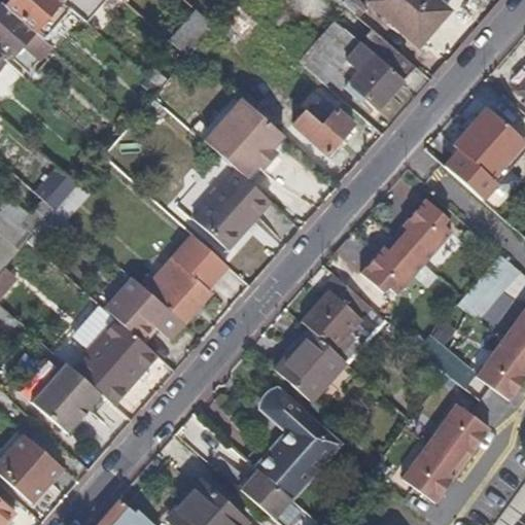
[(10,0),(6,5),(35,31),(39,27),(42,30),(54,20),(48,15),(62,0),(10,0)]
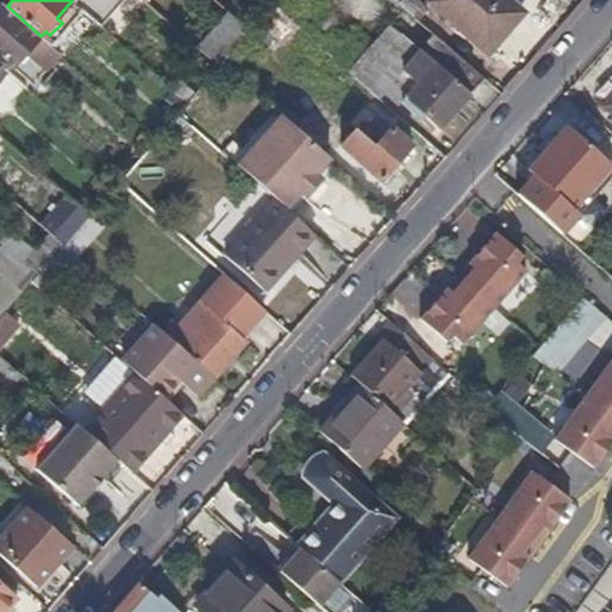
[(81,9),(72,0),(57,18),(63,23),(49,35),(46,31),(41,36),(51,43),(81,9)]
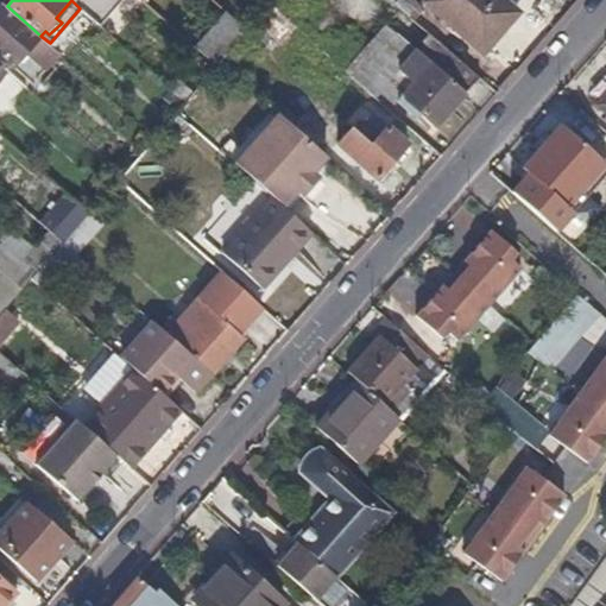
[(71,0),(80,8),(99,24),(109,12),(106,7),(112,0),(71,0)]
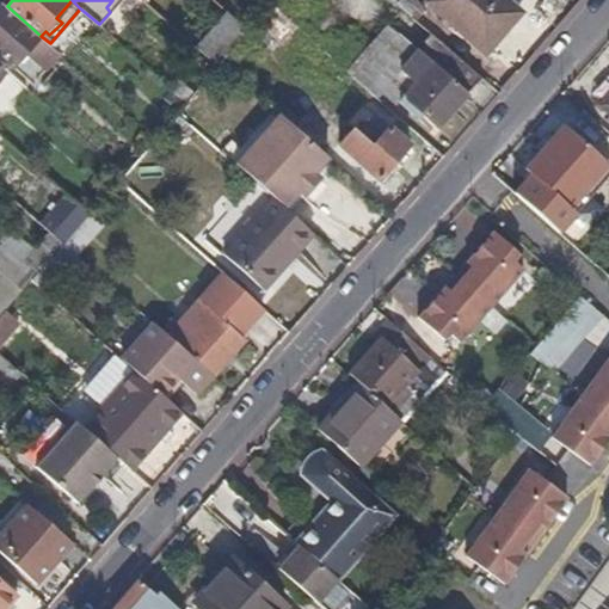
[(112,0),(106,7),(110,12),(120,0),(112,0)]
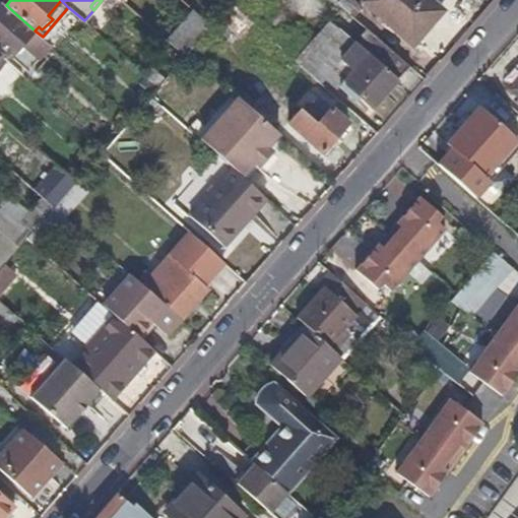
[(365,0),(365,1),(413,44),(424,31),(387,0),(365,0)]
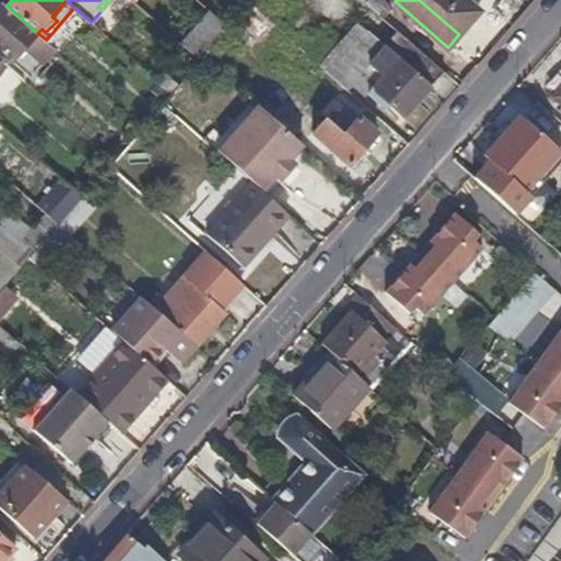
[(419,0),(459,34),(475,17),(454,0),(419,0)]
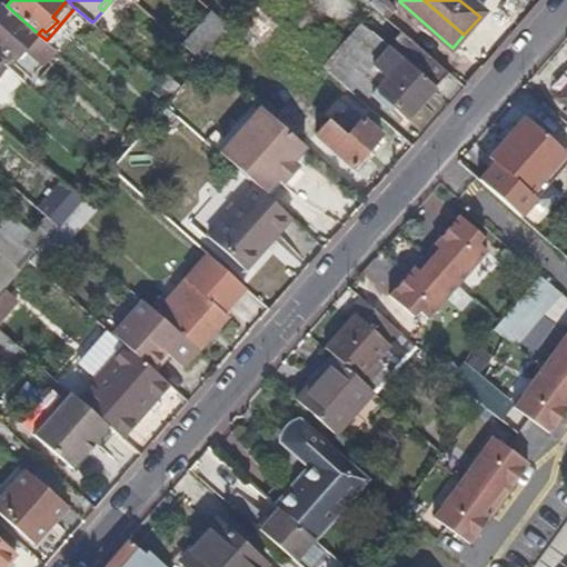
[(2,1),(0,3),(0,51),(12,62),(26,48),(43,63),(57,49),(47,40),(38,33),(7,6),(2,1)]
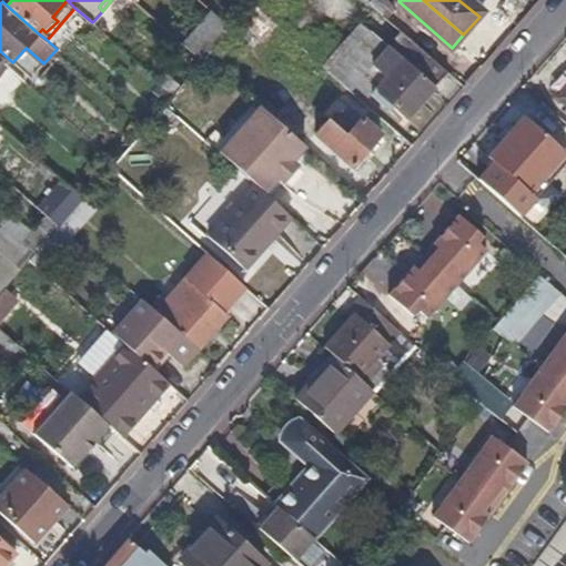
[(233,28),(212,9),(183,42),(204,61),(206,58),(233,28)]
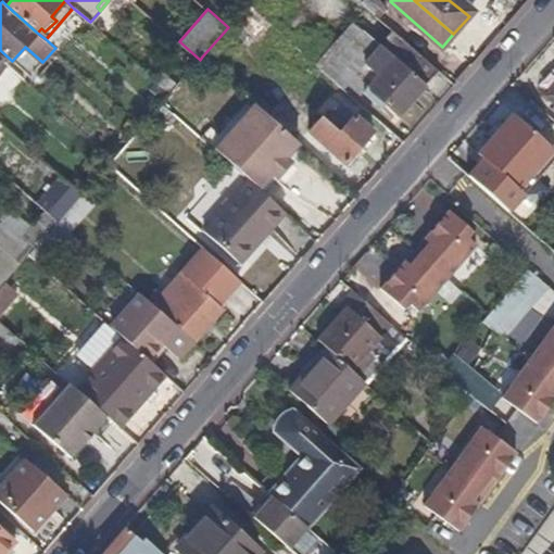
[(376,13),(363,26),(427,83),(440,68),(376,13)]
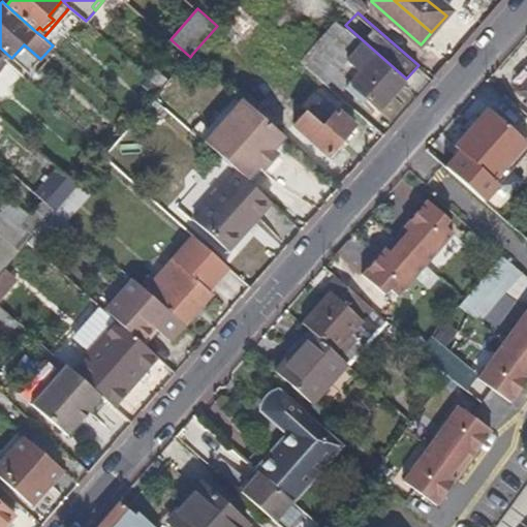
[(345,25),(337,18),(301,59),(309,67),(345,25)]
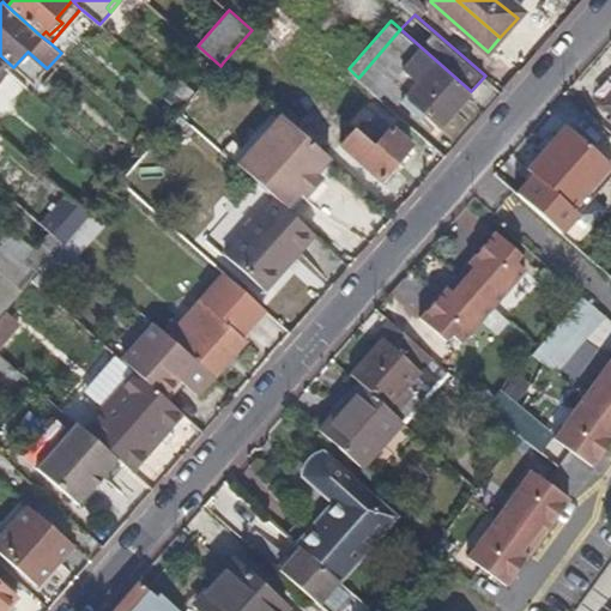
[(471,91),(400,29),(358,78),(379,95),(386,88),(422,120),(425,115),(437,127),(471,91)]
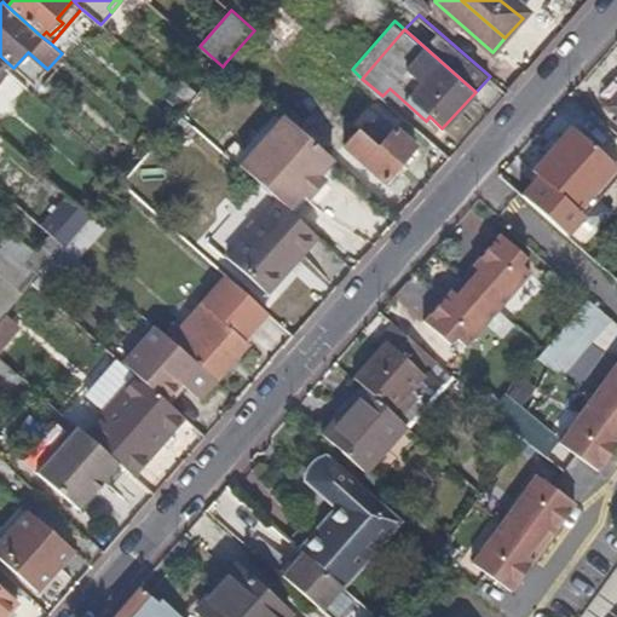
[(284,115),(240,166),(290,208),(334,159),(284,115)]
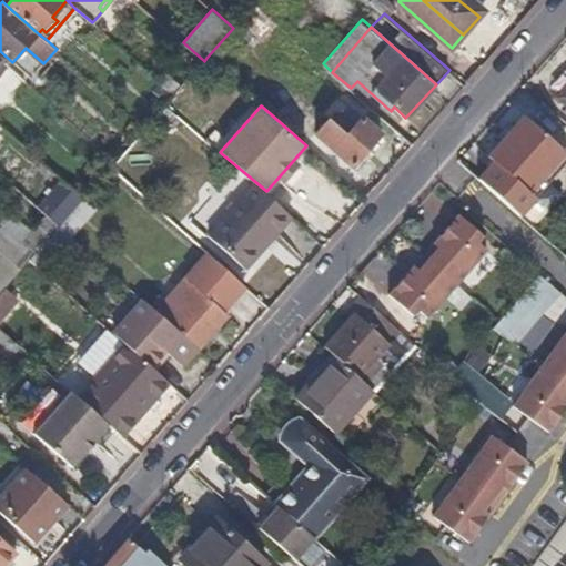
[(331,119),(306,145),(343,177),(382,132),(353,108),(337,125),(331,119)]
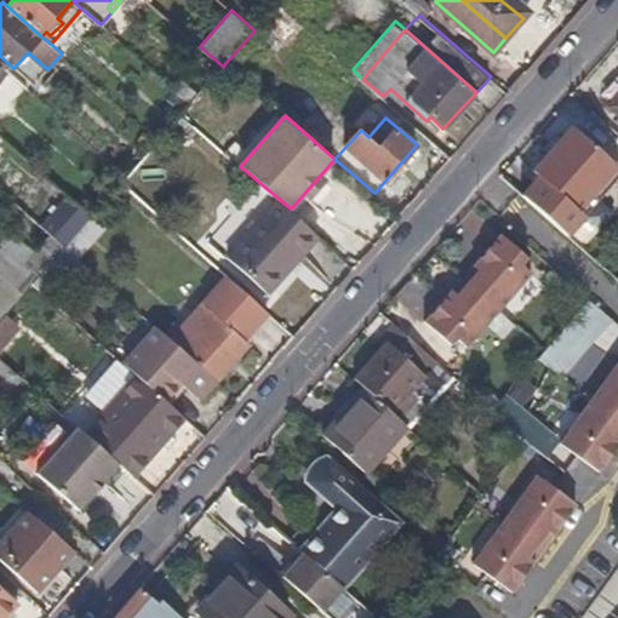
[(537,173),(521,190),(600,262),(617,240),(617,202),(584,173),(604,153),(572,125),(533,170),(537,173)]
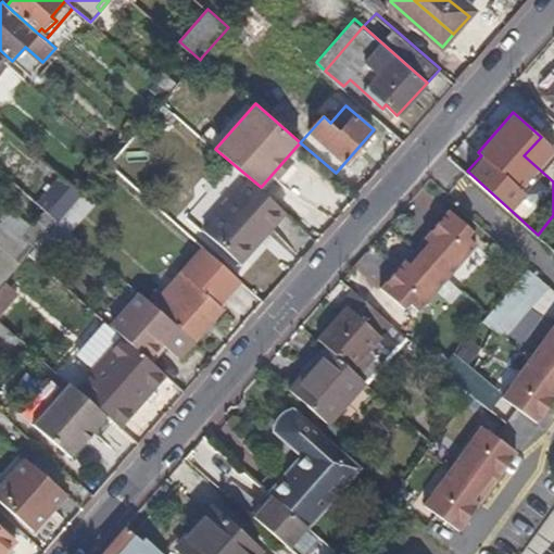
[(287,212),(249,179),(204,229),(242,263),(287,212)]
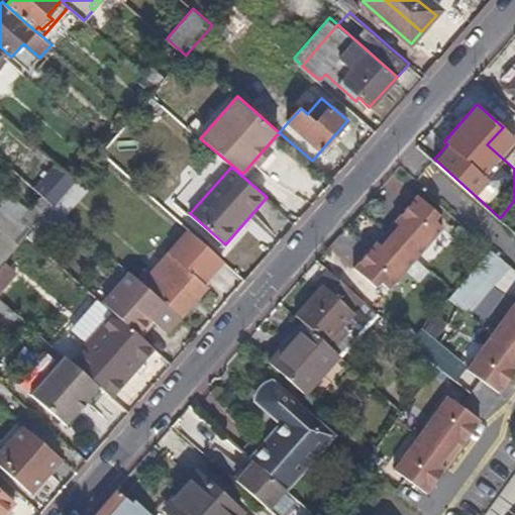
[(86,188),(77,179),(55,205),(64,213),(86,188)]
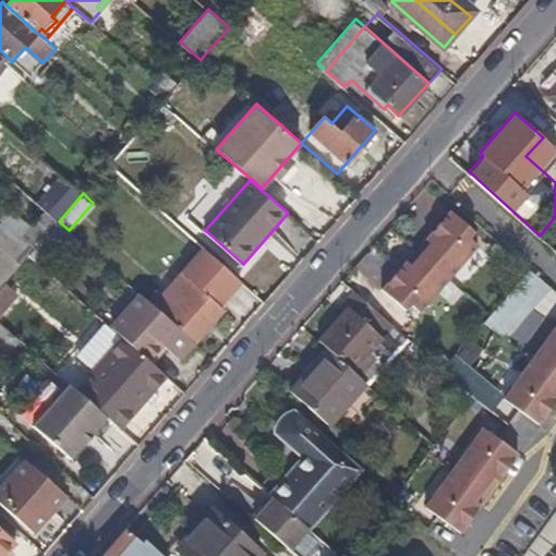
[(8,208),(0,217),(0,244),(1,246),(22,264),(29,254),(45,237),(59,221),(47,210),(32,229),(8,208)]
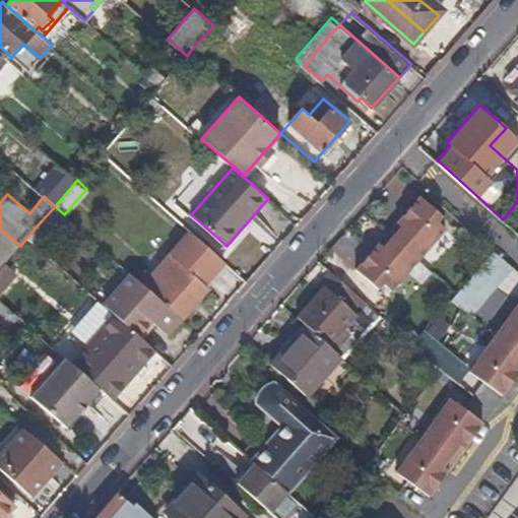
[(384,246),(380,242),(357,268),(379,288),(385,282),(392,289),(447,229),(439,220),(444,215),(422,196),(398,221),(402,227),(384,246)]
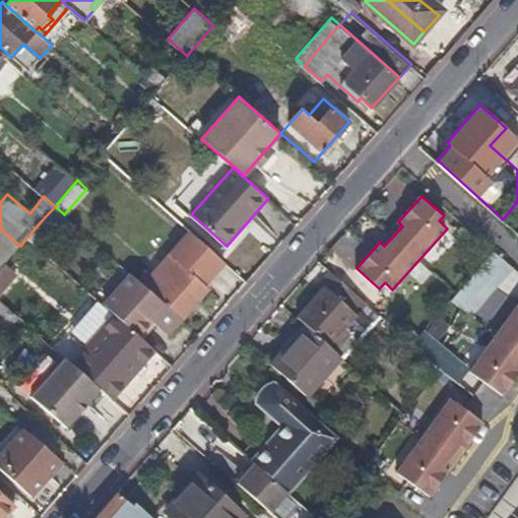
[(64,214),(55,206),(42,220),(52,230),(64,214)]
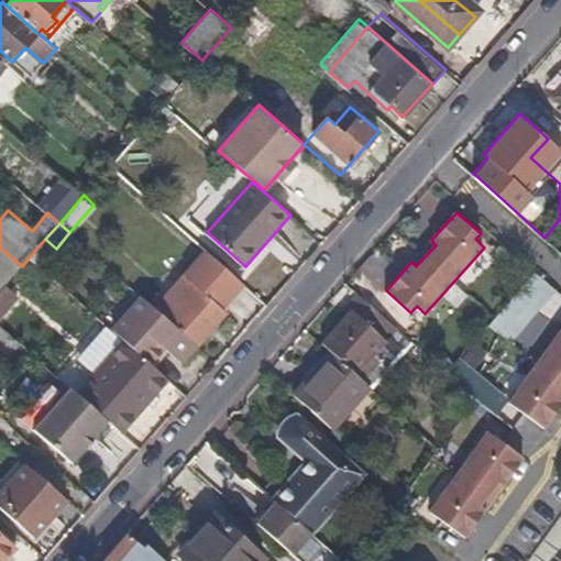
[(56,249),(45,239),(30,256),(41,266),(56,249)]
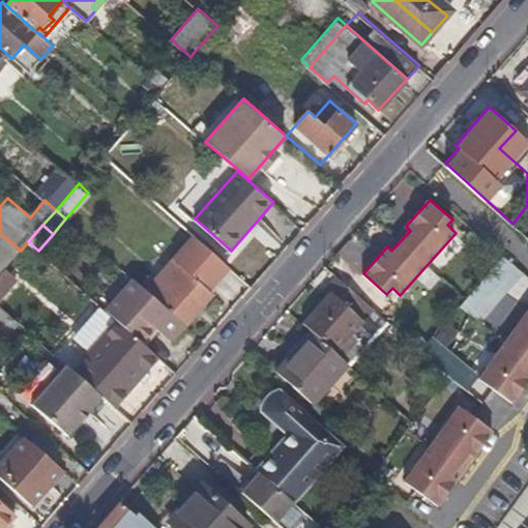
[(21,251),(1,234),(0,234),(0,273),(6,267),(21,251)]
